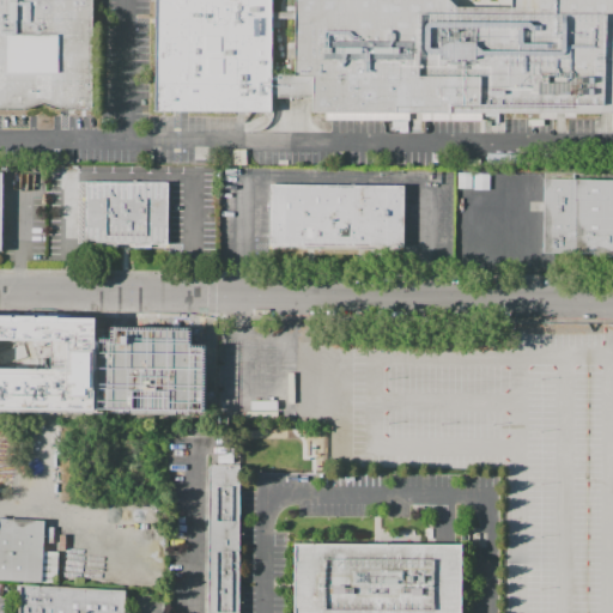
[(0,0),(91,0),(91,110),(58,110),(41,104),(23,110),(0,110),(0,0)]
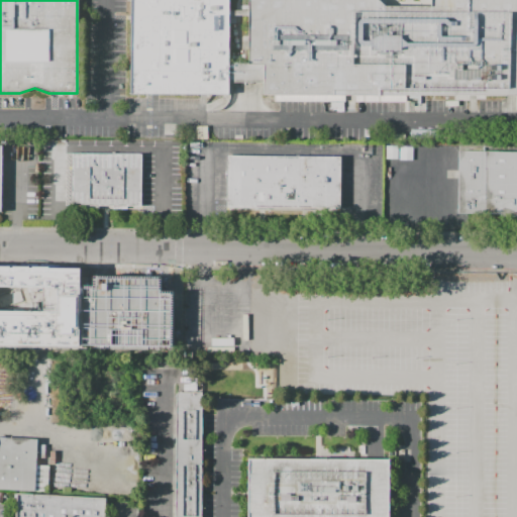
[(228,0),(228,63),(228,83),(228,94),(130,95),(130,18),(130,0),(228,0)]
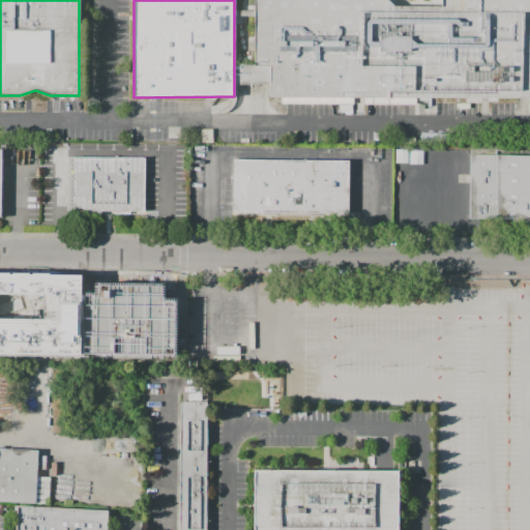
[(394,98),(270,98),(271,85),(271,66),(255,66),(255,64),(255,0),(387,0),(394,7),(394,98)]
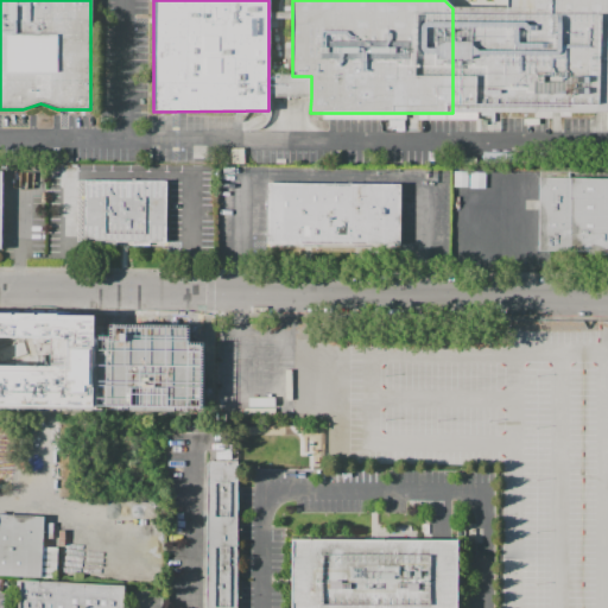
[(453,8),(480,8),(508,8),(508,0),(607,0),(607,113),(453,113),(453,8)]
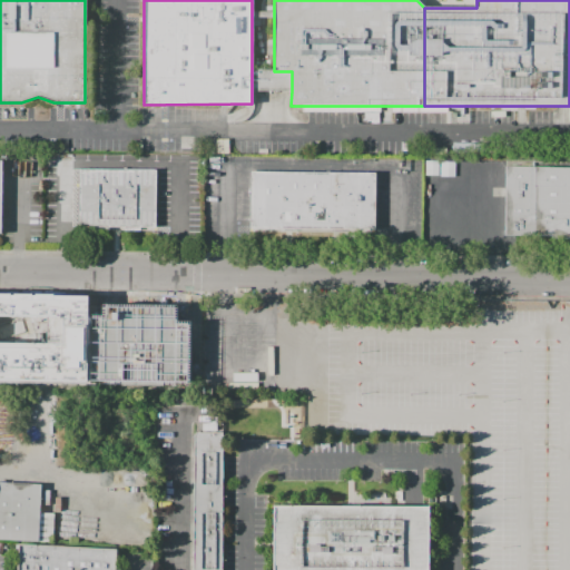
[(252,69),(274,69),(274,71),(292,71),(292,91),(252,91),(252,69)]
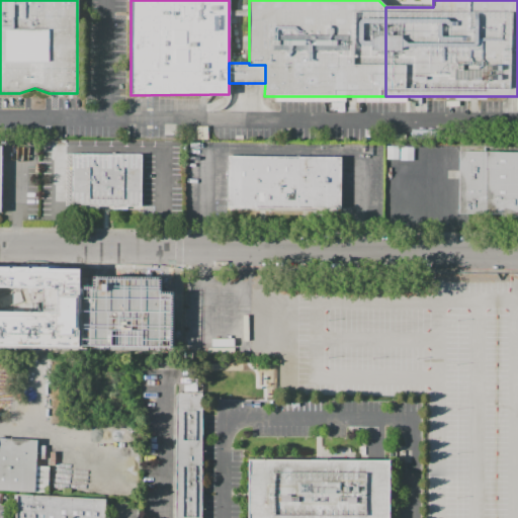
[(460,151),(517,151),(517,217),(502,217),(502,216),(459,214),(460,151)]
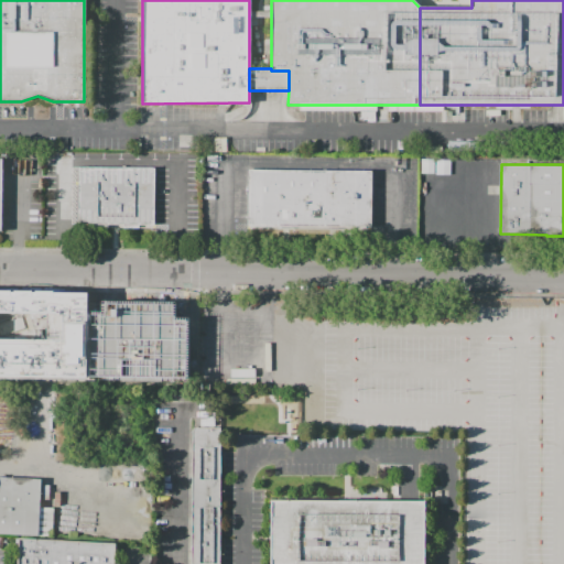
[(80,169),(156,170),(158,226),(80,227),(80,169)]
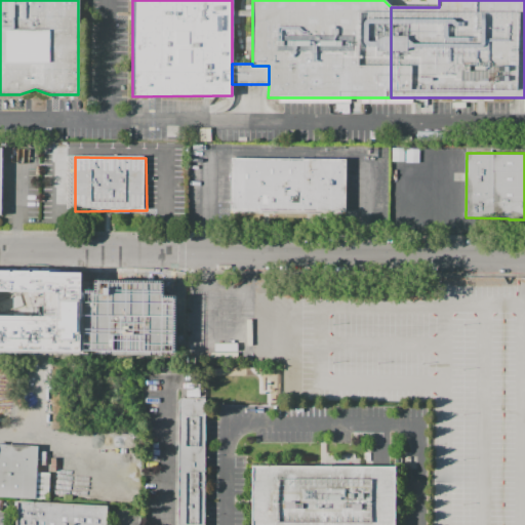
[(232,158),(346,159),(346,211),(231,210),(232,158)]
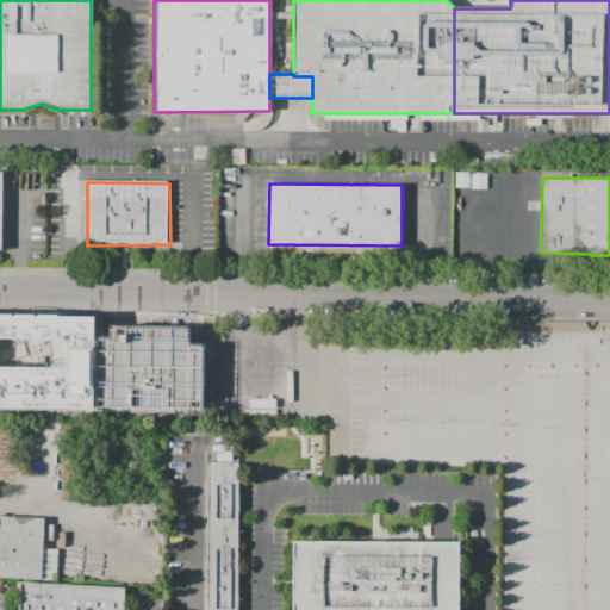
[(200,409),(200,344),(187,344),(187,327),(109,325),(109,337),(94,337),(94,315),(20,315),(20,313),(0,313),(0,405),(91,406),(91,409),(200,409)]
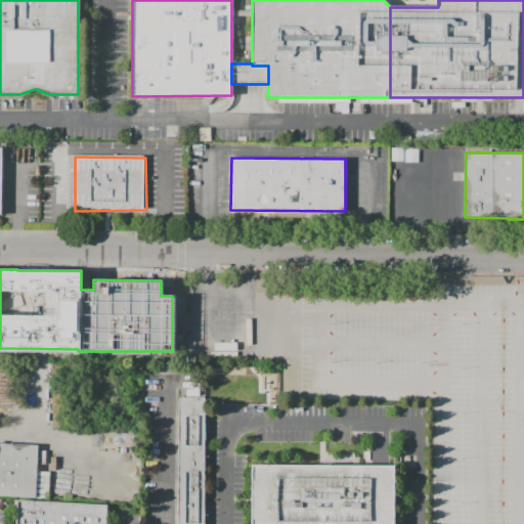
[(209,398),(207,523),(180,523),(182,401),(184,398),(209,398)]
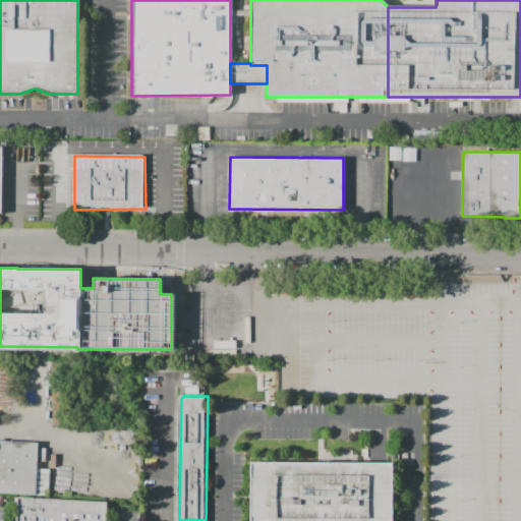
[(0,454),(1,442),(40,444),(38,496),(0,493),(0,454)]
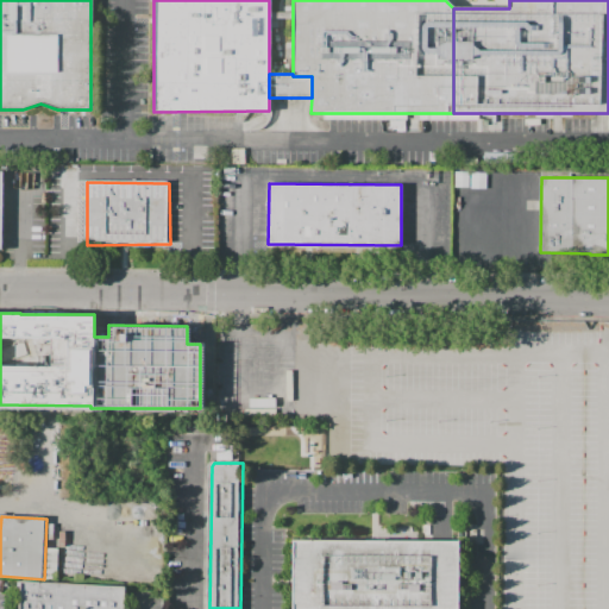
[(292,608),(292,582),(292,542),(372,542),(375,542),(419,542),(460,542),(459,583),(458,608),(292,608)]
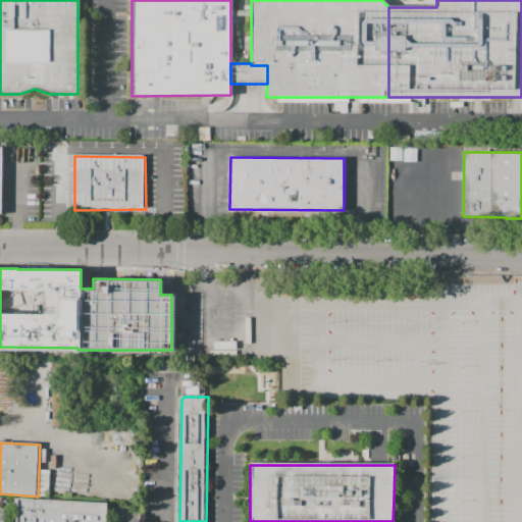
[(15,521),(17,499),(107,503),(106,521),(15,521)]
